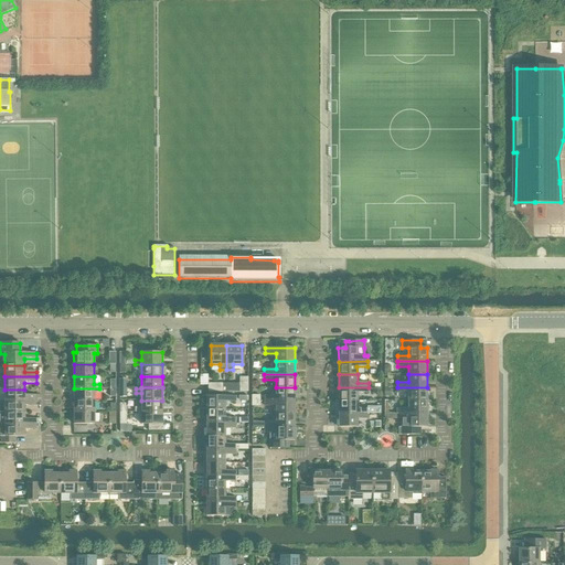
[(276,395),(264,395),(264,401),(295,401),(295,387),(276,387),(276,395)]
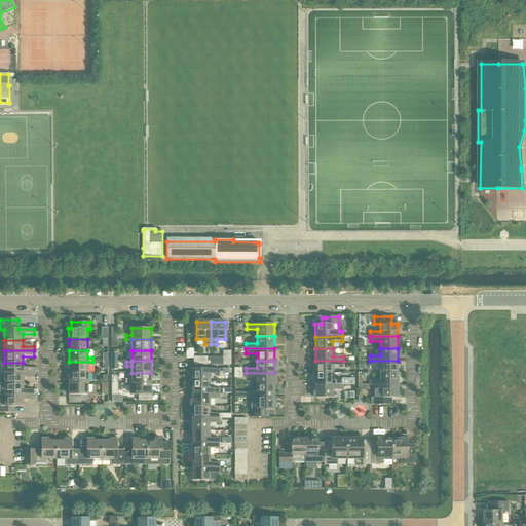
[(343,361),(315,361),(315,373),(315,374),(333,373),(333,366),(343,366),(343,361)]
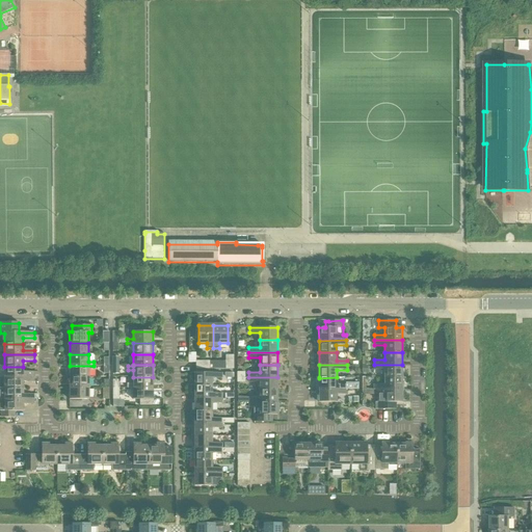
[(402,365),(374,365),(374,370),(384,370),(384,377),(402,377),(402,365)]
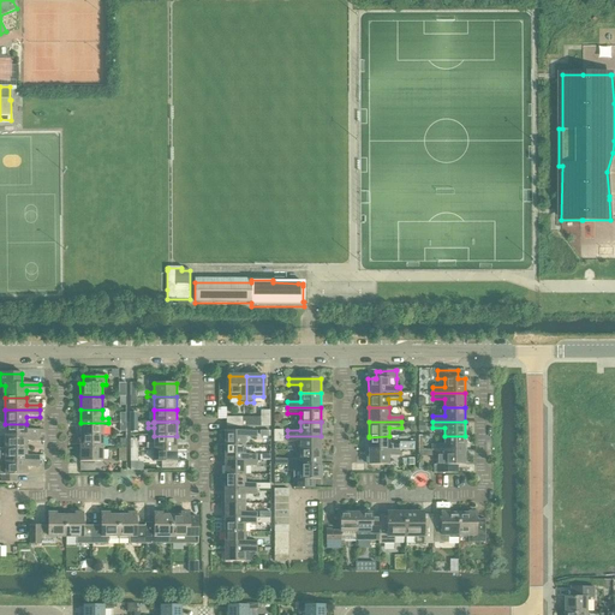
[(102,436),(102,428),(109,428),(108,423),(81,423),(81,436),(102,436)]
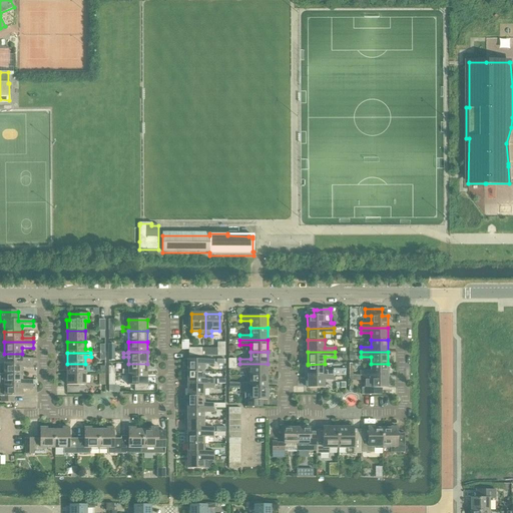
[(33,364),(33,360),(22,360),(22,354),(4,354),(4,364),(33,364)]
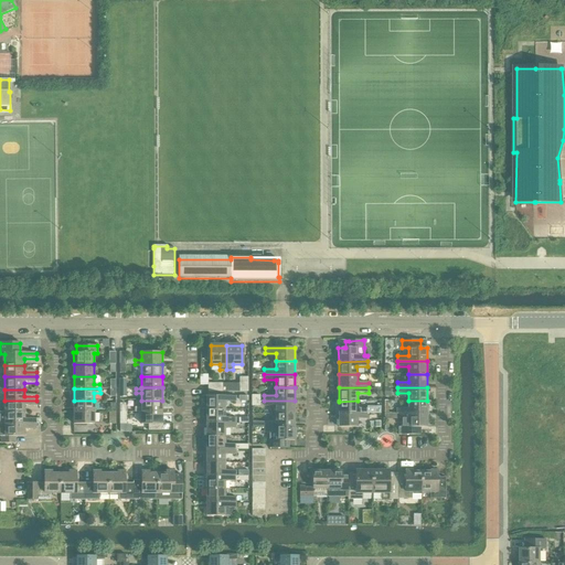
[(206,396),(203,396),(203,403),(204,405),(206,405),(206,409),(225,409),(225,402),(236,402),(236,396),(206,396)]
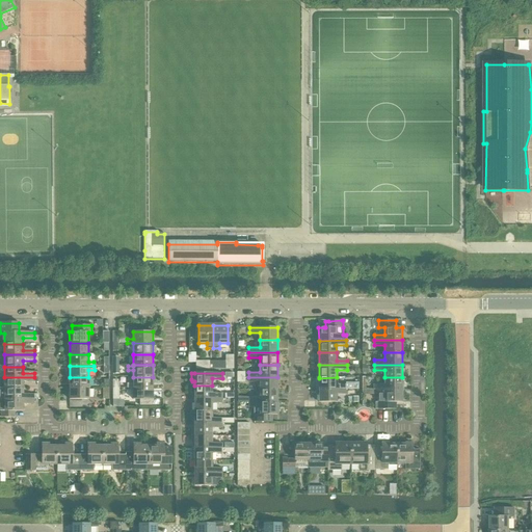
[(506,375),(487,375),(487,386),(505,386),(506,375)]
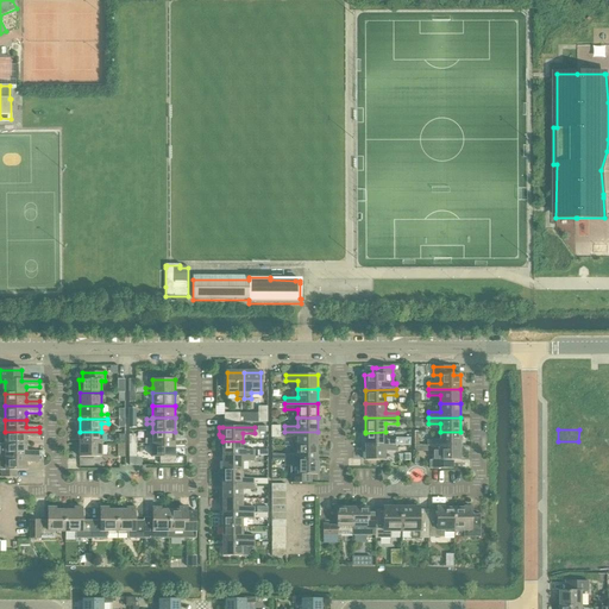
[(39,439),(39,432),(5,432),(5,445),(5,446),(26,446),(26,439),(39,439)]
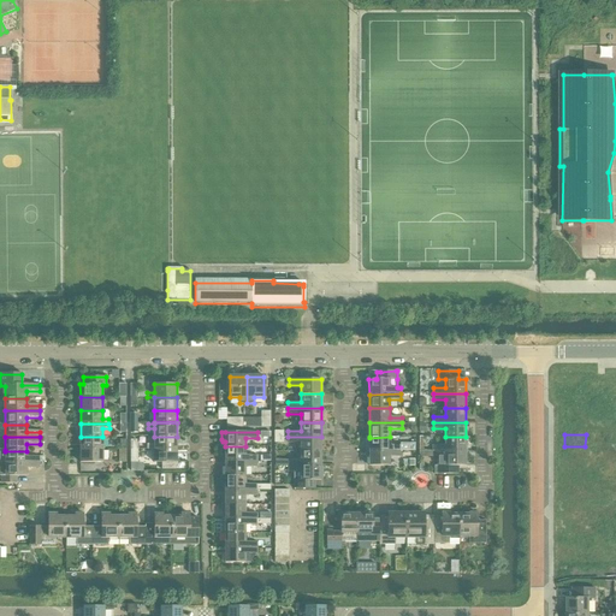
[(81,450),(104,450),(102,437),(81,437),(81,450)]
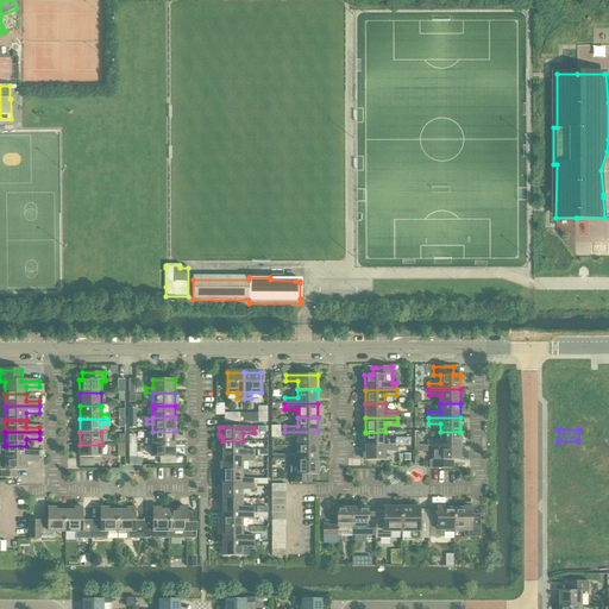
[(145,439),(145,444),(152,445),(152,444),(175,444),(175,432),(152,432),(152,439),(145,439)]
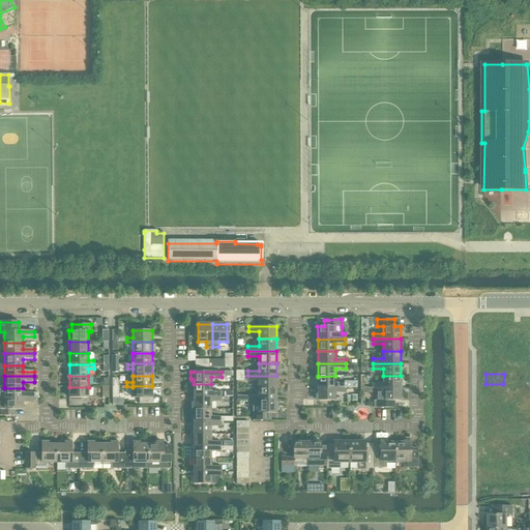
[(276,376),(247,376),(247,380),(259,380),(259,388),(276,388),(276,376)]
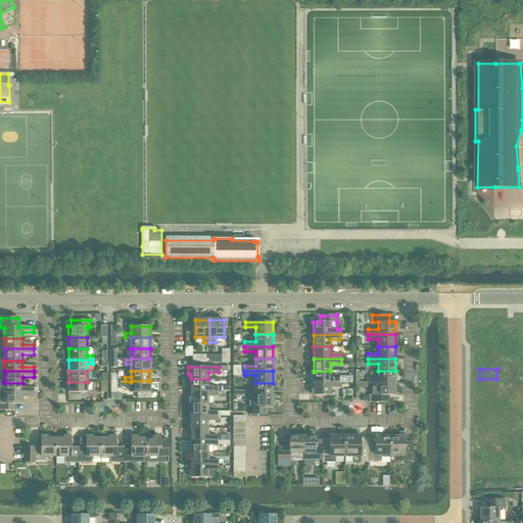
[(313,371),(310,371),(310,375),(310,377),(312,379),(314,379),(314,384),(341,383),(352,383),(352,377),(341,377),(341,378),(331,378),(331,371),(314,372),(314,371),(313,371)]
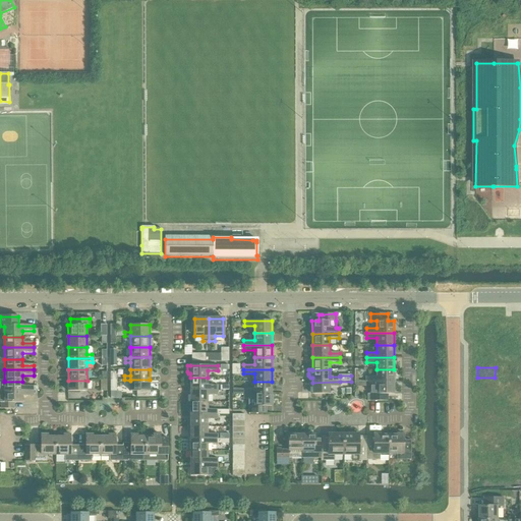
[(377,377),(366,377),(366,382),(394,382),(394,369),(377,369),(377,377)]
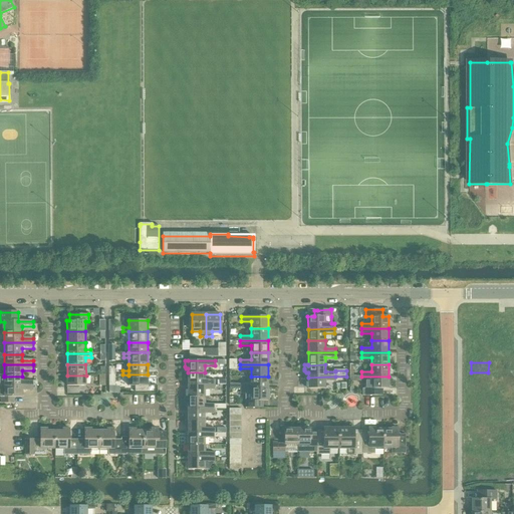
[(188,372),(185,372),(185,378),(187,380),(188,380),(188,384),(215,384),(215,380),(205,379),(205,372),(188,372)]
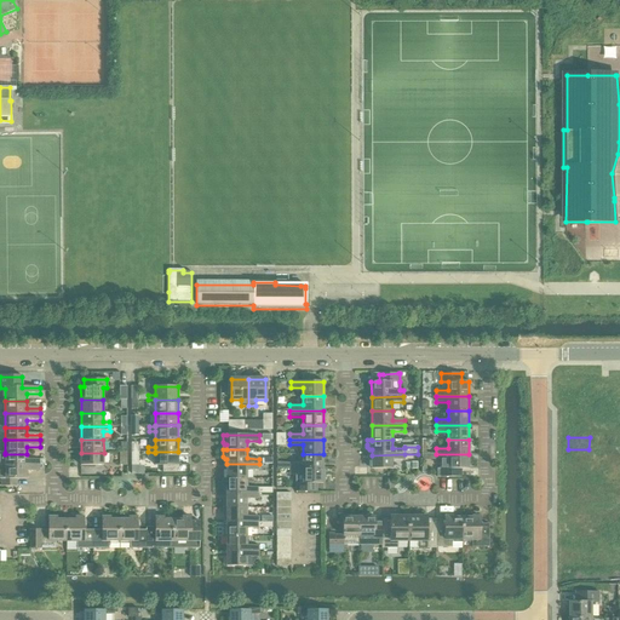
[(589,449),(568,449),(568,460),(590,460),(589,449)]
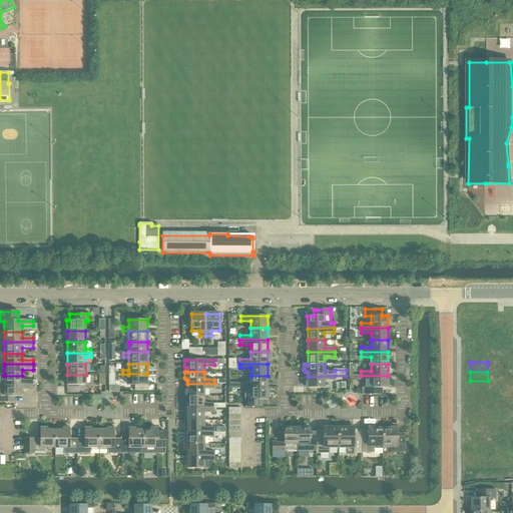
[(4,376),(4,375),(0,374),(0,386),(33,386),(33,381),(22,381),(22,376),(4,376)]
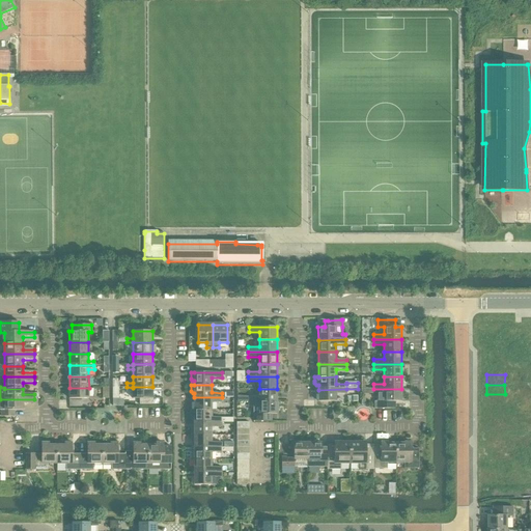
[(152,387),(133,387),(133,388),(133,399),(140,398),(140,404),(152,404),(152,398),(152,387)]
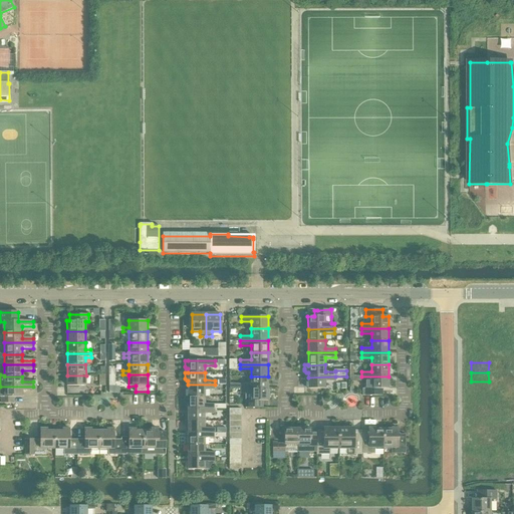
[(86,375),(67,375),(67,387),(86,387),(86,375)]
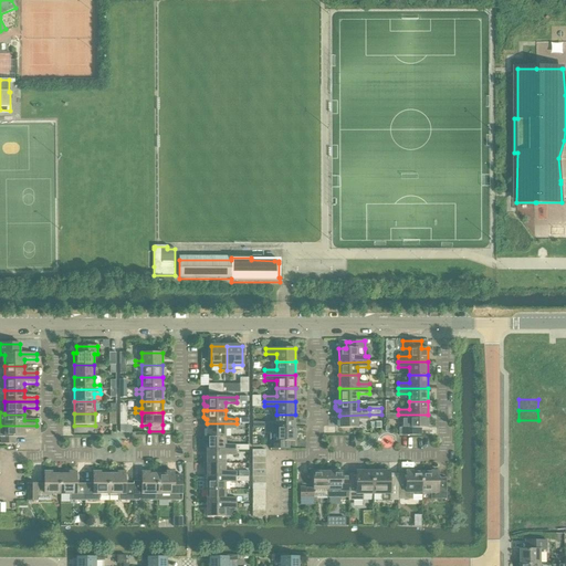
[(276,422),(265,423),(265,428),(295,428),(295,415),(276,415),(276,422)]
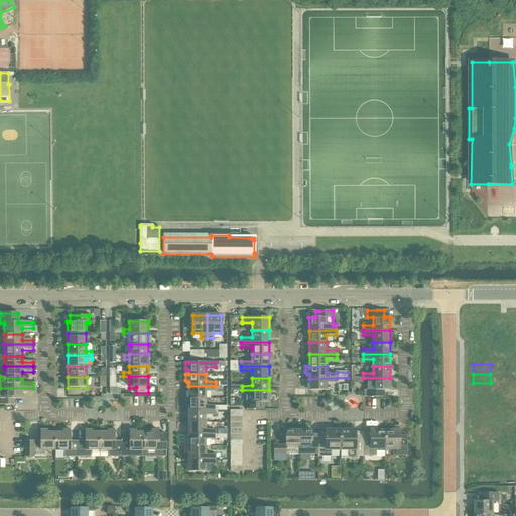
[(337,378),(309,379),(309,391),(327,391),(327,383),(337,383),(337,378)]
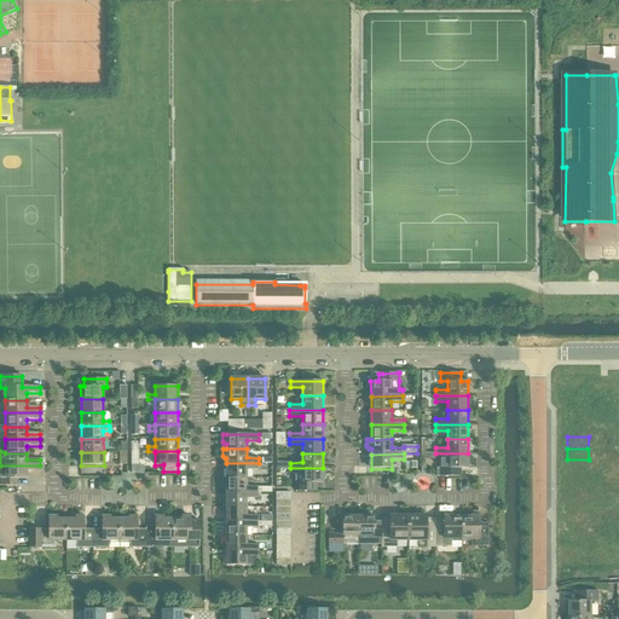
[(468,453),(435,453),(435,460),(439,460),(439,468),(437,468),(437,473),(437,476),(440,476),(461,476),(461,468),(468,468),(468,453)]
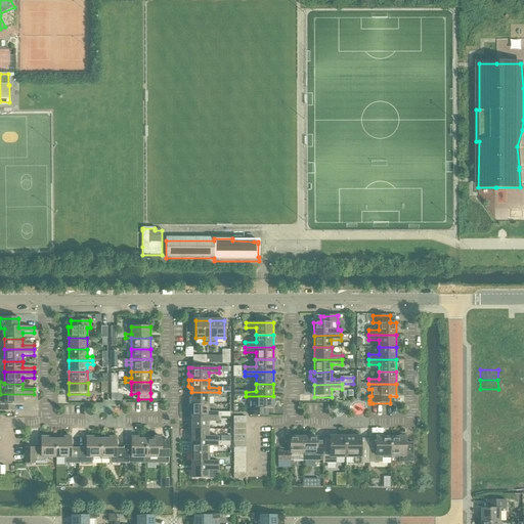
[(498,389),(480,389),(480,398),(497,398),(498,389)]
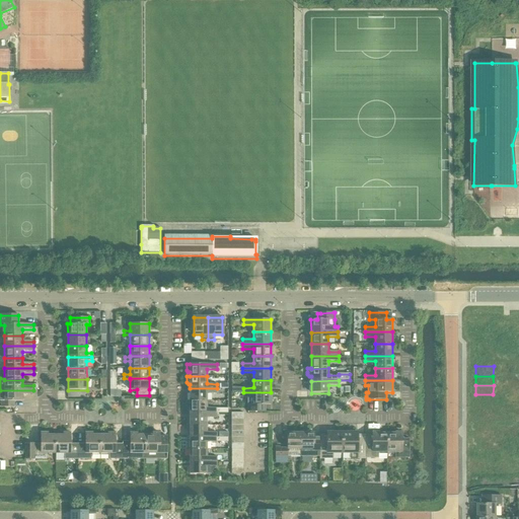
[(217,388),(190,388),(190,400),(207,400),(207,394),(217,394),(217,388)]
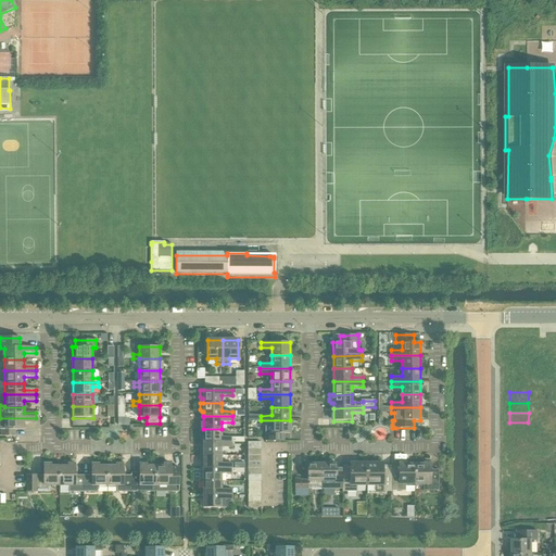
[(0,429),(1,430),(1,437),(15,437),(15,430),(24,430),(24,424),(36,424),(36,418),(0,418),(0,429)]
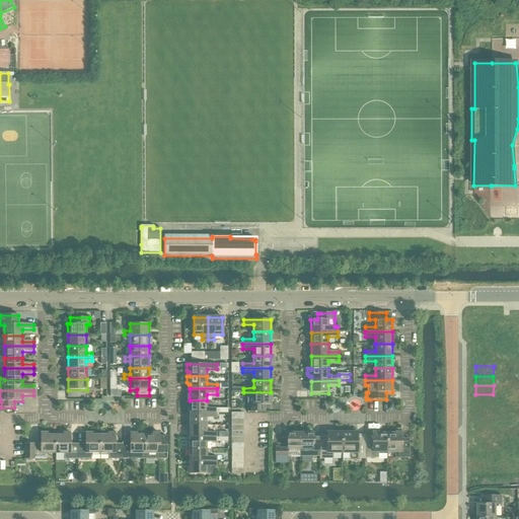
[(271,392),(243,392),(243,397),(247,397),(247,404),(247,405),(247,410),(247,412),(266,412),(266,404),(271,404),(271,392)]
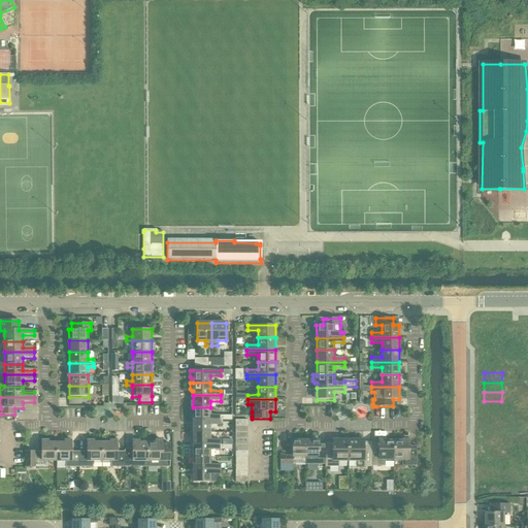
[(501,401),(484,401),(484,413),(501,413),(502,403),(501,401)]
